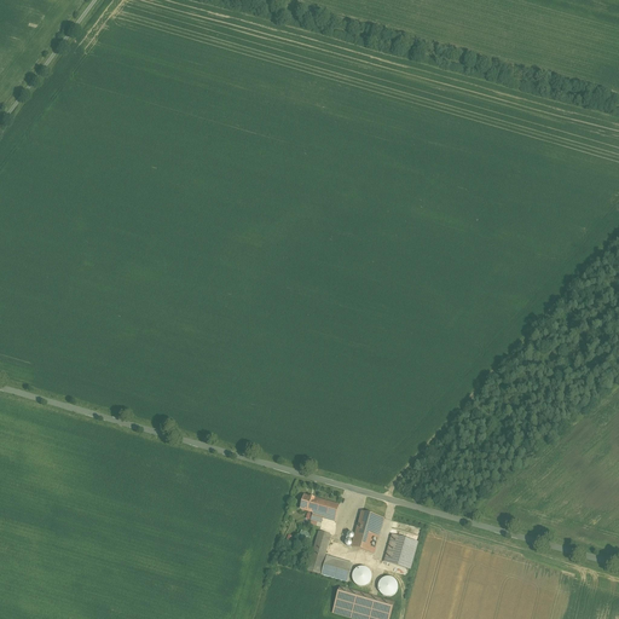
[(340,507),(305,496),(301,510),(319,515),(318,518),(335,522),(340,507)]
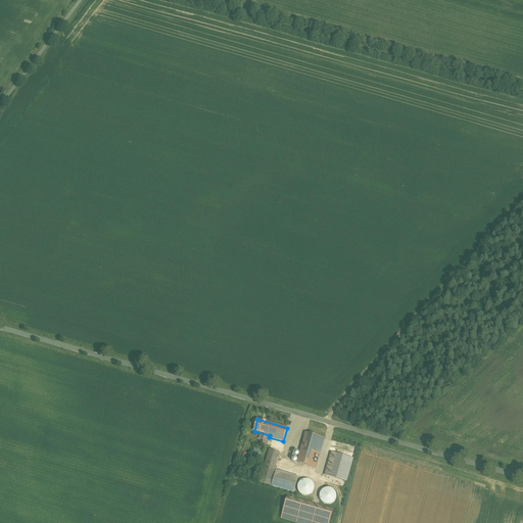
[(306,433),(298,463),(313,467),(321,437),(306,433)]
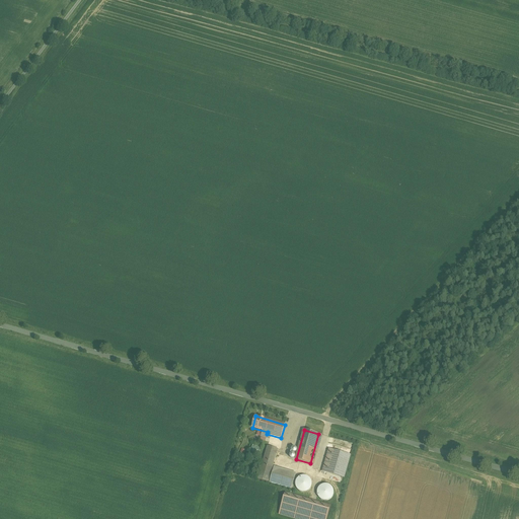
[(252,445),(250,450),(258,453),(261,447),(252,445)]
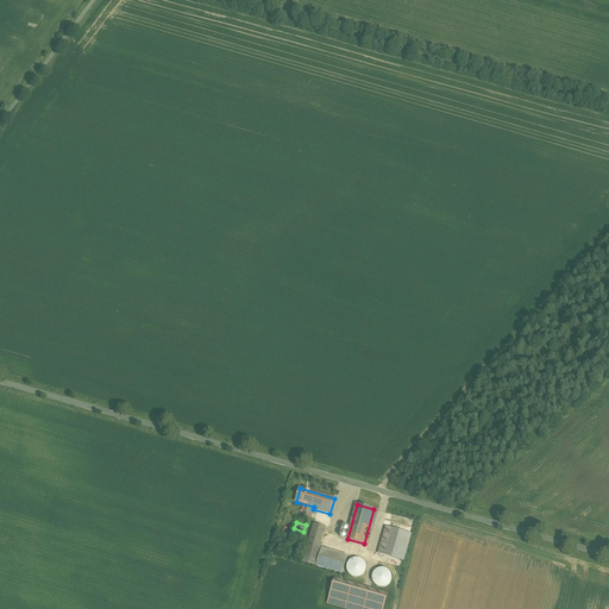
[(326,527),(314,523),(303,563),(315,565),(326,527)]
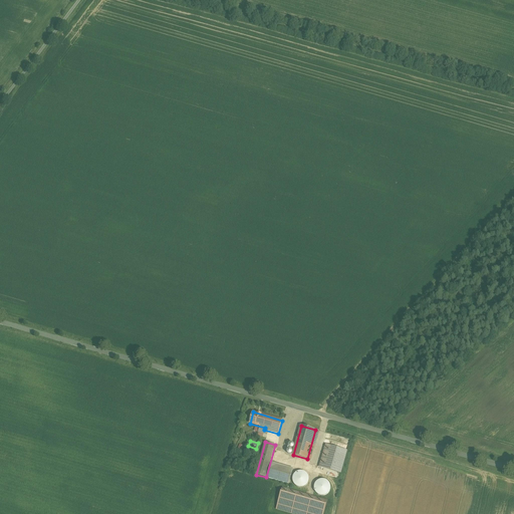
[(290,455),(293,444),(288,443),(285,453),(290,455)]
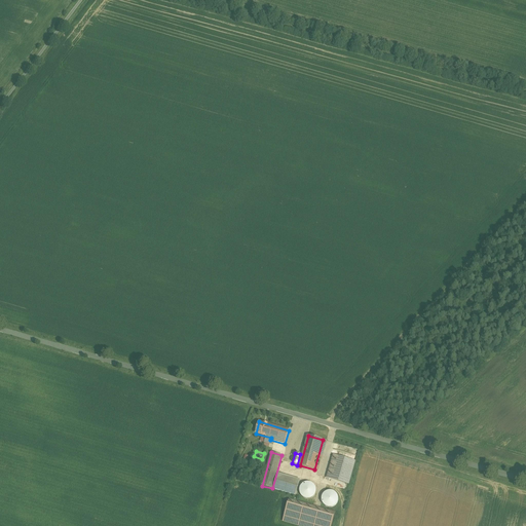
[(355,461),(334,455),(328,478),(349,484),(355,461)]
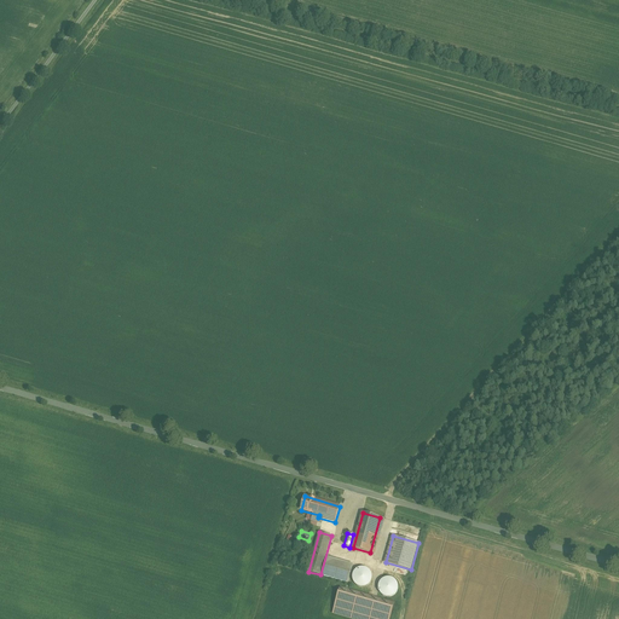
[(353,565),(328,557),(322,576),(348,583),(353,565)]
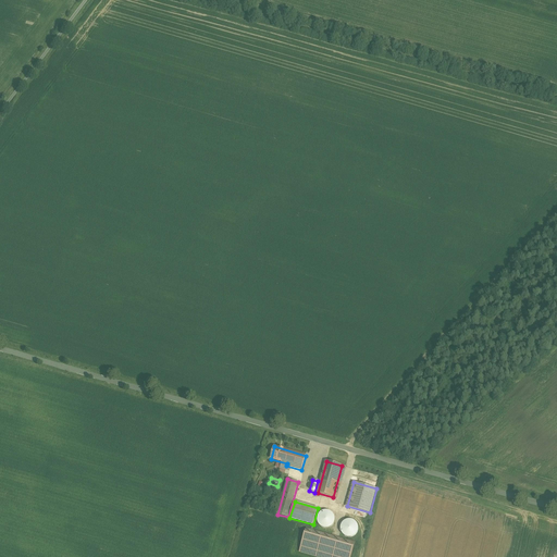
[(327,510),(326,510),(324,511),(323,511),(322,511),(321,512),(320,514),(319,515),(318,517),(318,518),(318,519),(318,520),(318,521),(318,522),(318,523),(319,523),(319,524),(320,525),(321,527),(322,528),(323,528),(324,529),(325,529),(326,529),(329,529),(330,528),(331,528),(332,527),(333,527),(333,525),(334,524),(335,523),(335,522),(335,521),(335,519),(335,518),(335,517),(334,516),(334,515),(333,514),(332,512),(331,511),(329,511),(327,510)]
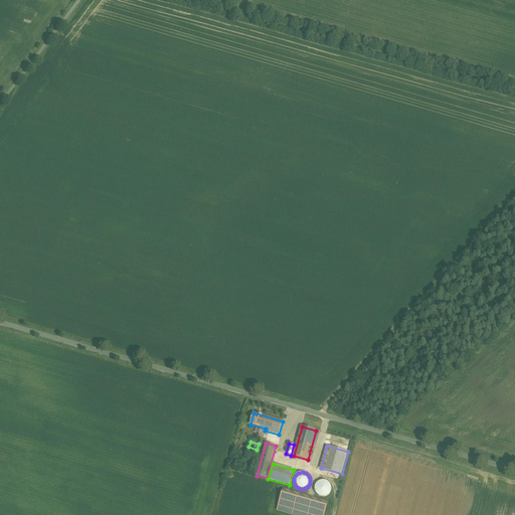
[(319,495),(325,495),(325,489),(328,489),(328,481),(315,481),(315,495),(319,495)]
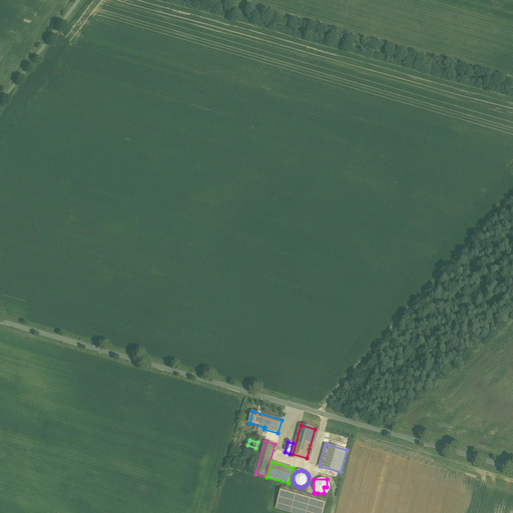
[(323,512),(327,500),(283,487),(277,508),(294,512),(323,512)]
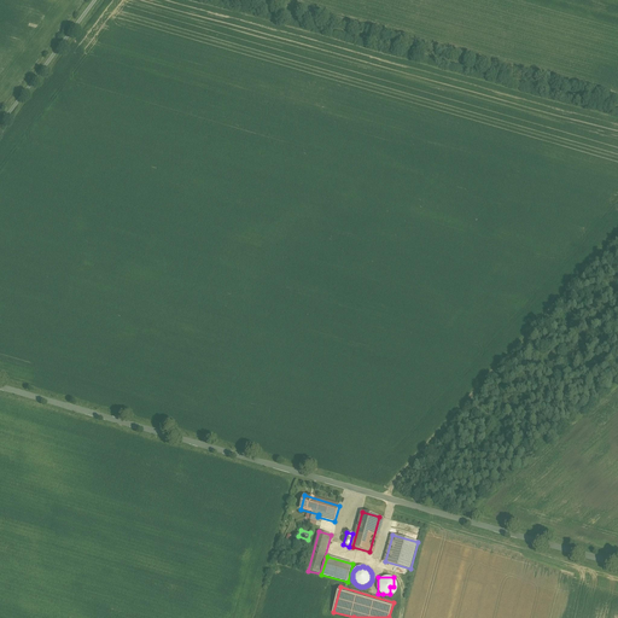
All buildings are outlined.
